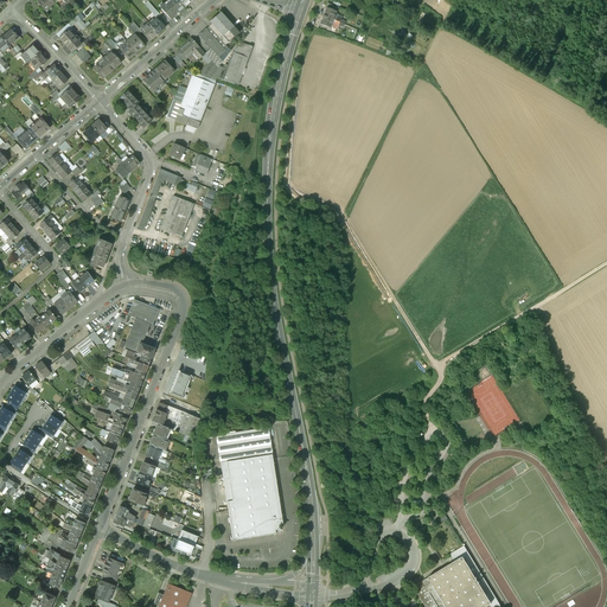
[(39,0),(37,2),(44,10),(49,5),(50,7),(55,2),(53,1),(52,0),(39,0)]
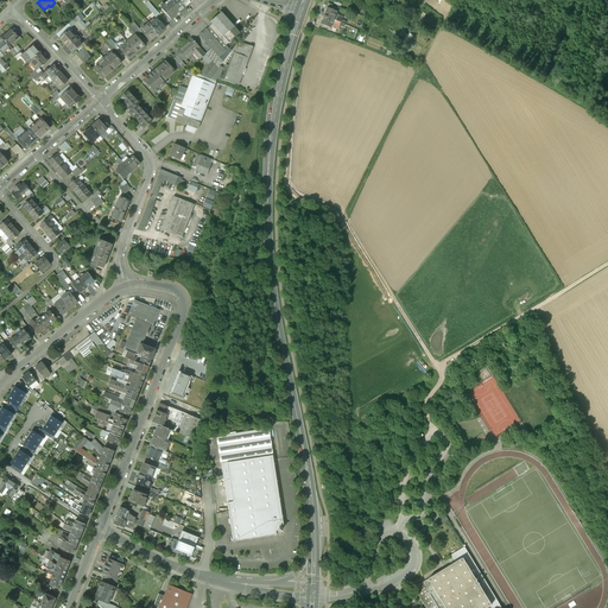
[(168,0),(164,4),(165,6),(162,10),(171,20),(176,14),(177,16),(179,13),(179,12),(185,7),(178,0),(168,0)]
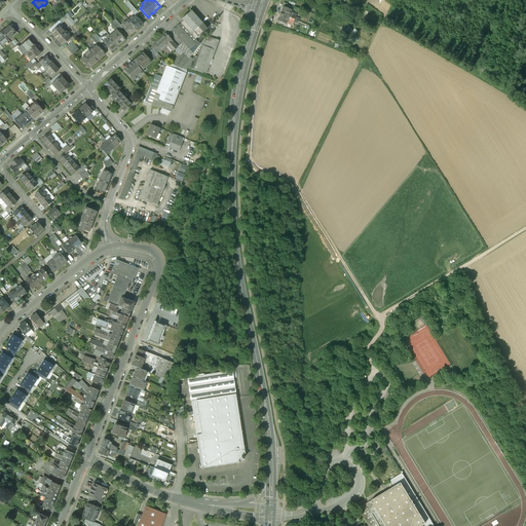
[(283,6),(277,21),(286,25),(288,20),(294,22),(296,16),(290,14),(292,9),(283,6)]
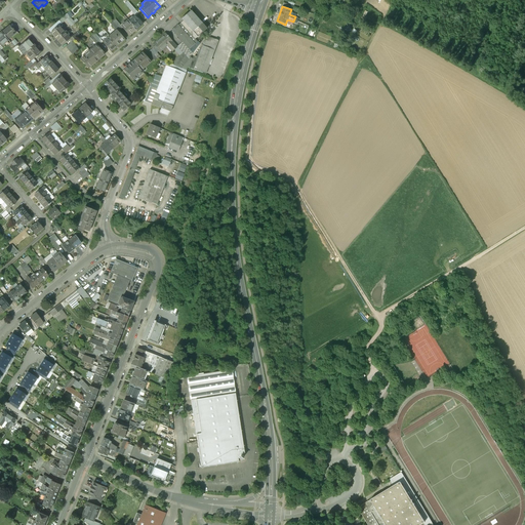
[(206,29),(191,11),(182,19),(183,22),(197,38),(206,29)]
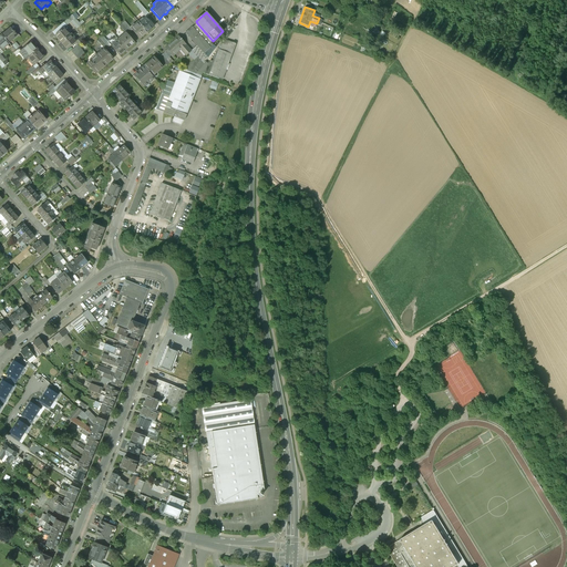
[(143,20),(142,19),(138,22),(147,32),(154,26),(146,18),(143,20)]
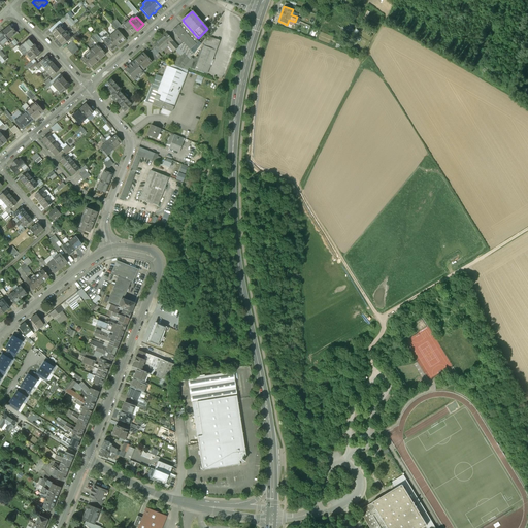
[(129,21),(125,24),(122,27),(130,36),(137,30),(129,21)]
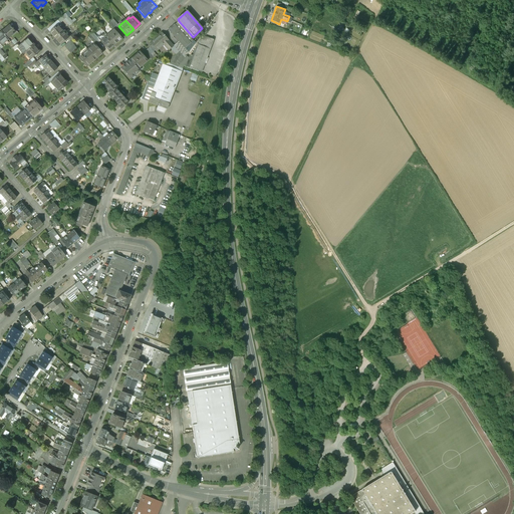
[(193,37),(179,21),(177,22),(191,38),(193,37)]
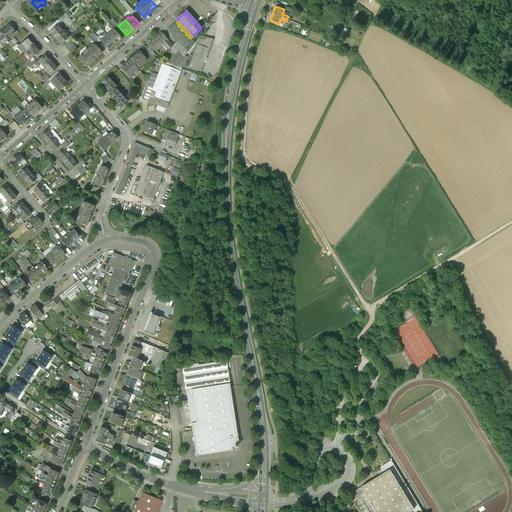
[(190,38),(176,22),(174,25),(173,24),(167,30),(178,42),(176,43),(186,55),(194,43),(190,38)]
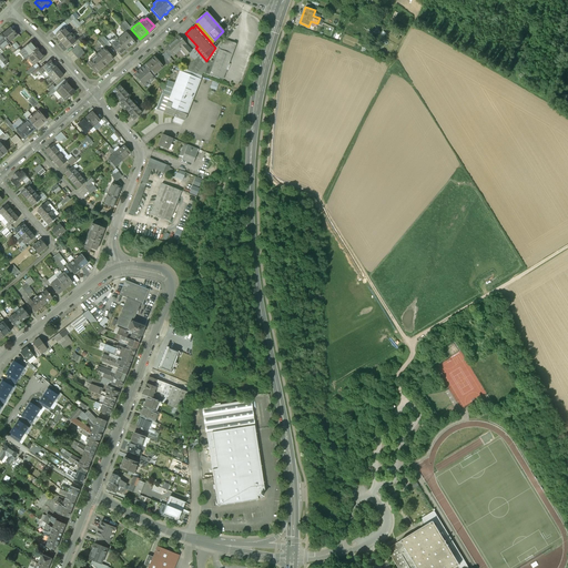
[(10,28),(2,36),(8,41),(17,34),(10,28)]
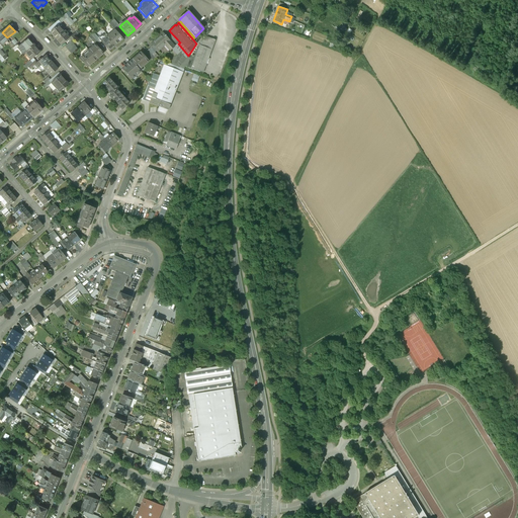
[(58,25),(50,32),(56,38),(64,31),(65,30),(62,27),(61,28),(58,25)]
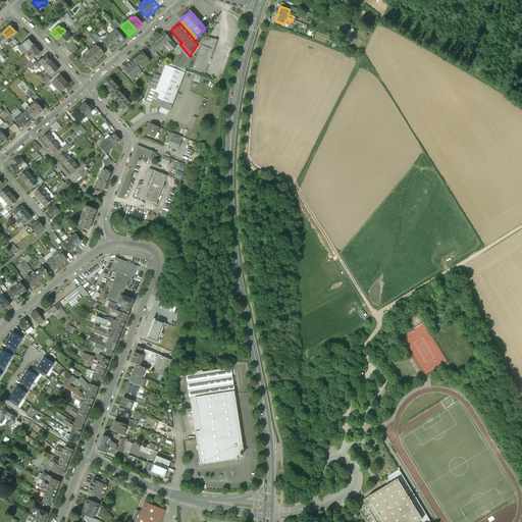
[(115,31),(109,36),(116,45),(123,40),(115,31)]
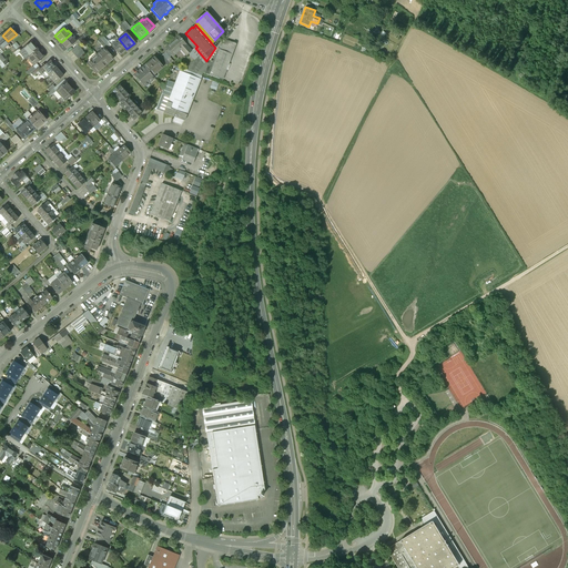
[(70,34),(61,42),(67,49),(75,42),(72,39),(74,38),(70,34)]
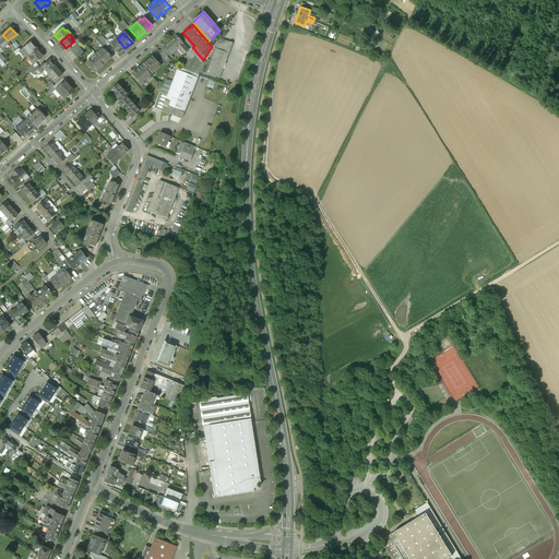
[(8,40),(2,35),(0,36),(0,48),(0,49),(3,46),(4,47),(9,43),(8,40)]
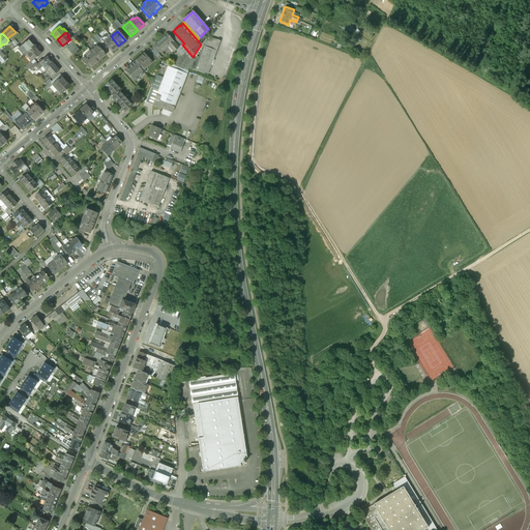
[(167,34),(154,45),(156,47),(160,51),(162,53),(169,47),(174,53),(176,52),(182,56),(174,65),(183,69),(192,58),(193,57),(182,45),(178,48),(167,34)]
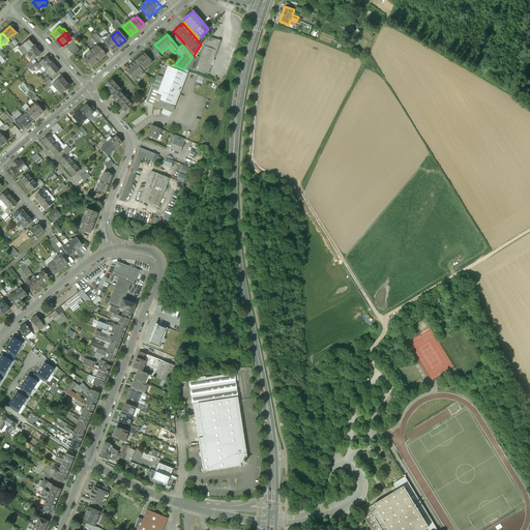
[(118,46),(111,36),(104,42),(112,52),(118,46)]
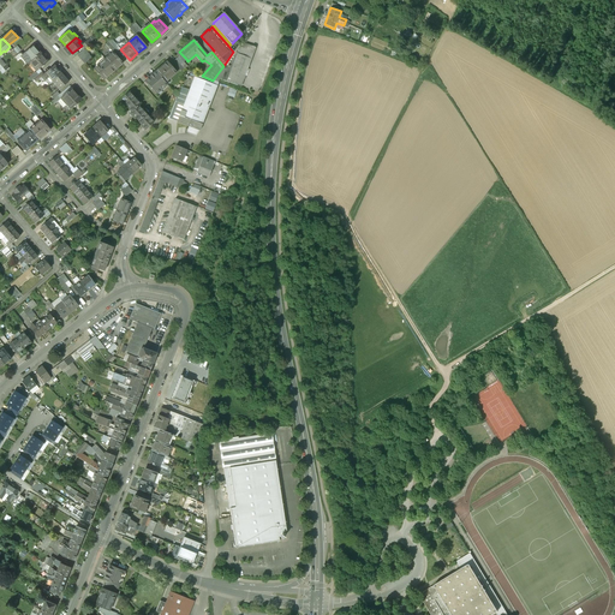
[(244,43),(225,69),(222,67),(213,81),(218,82),(219,79),(239,88),(255,48),(244,43)]
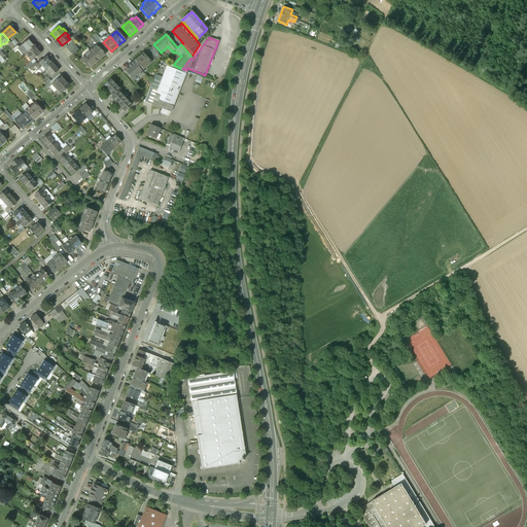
[(20,46),(18,48),(24,56),(26,54),(35,46),(35,45),(29,39),(20,46)]
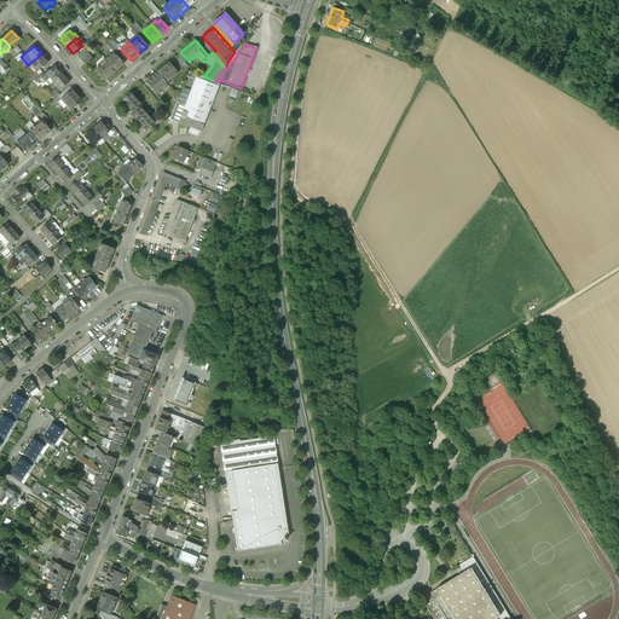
[(92,58),(85,50),(77,56),(85,64),(92,58)]
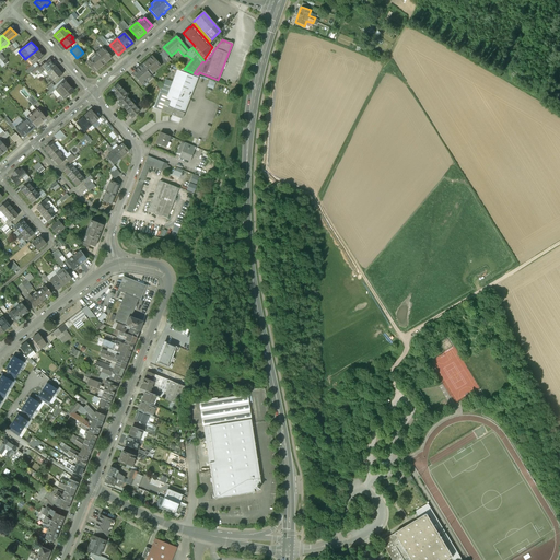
[(112,58),(103,48),(95,54),(95,55),(104,65),(112,58)]
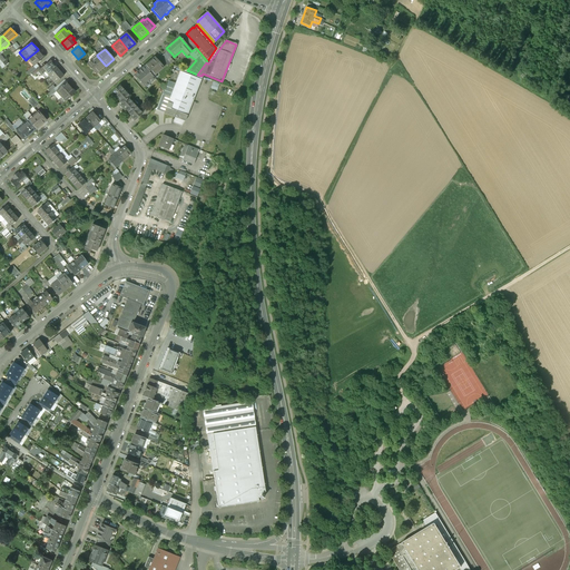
[(38,50),(28,58),(35,66),(45,58),(38,50)]
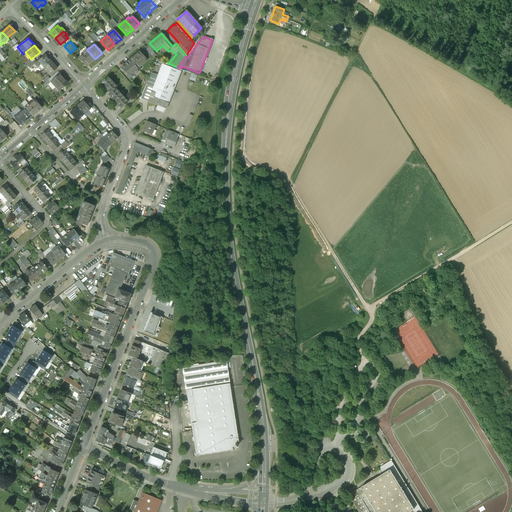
[(151,45),(146,49),(150,54),(154,58),(156,56),(152,52),(155,49),(151,45)]
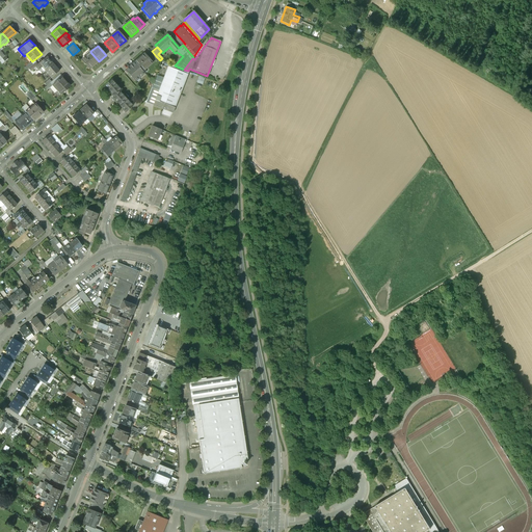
[(90,52),(81,60),(89,70),(99,61),(90,52)]
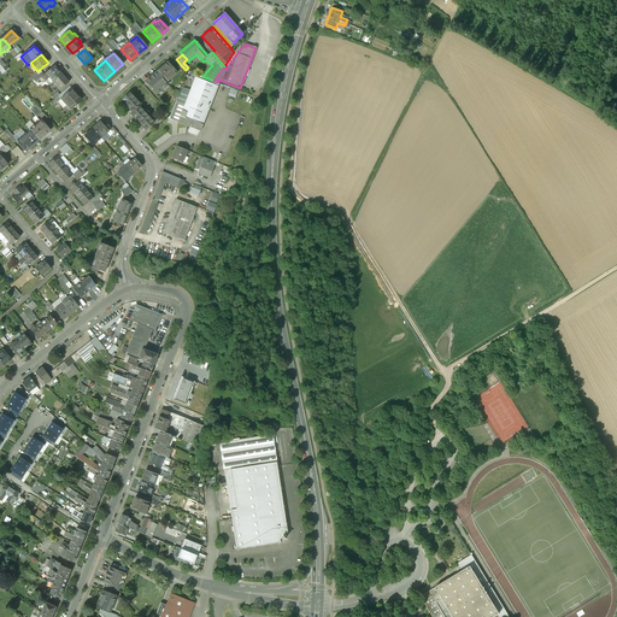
[(168,63),(157,72),(165,82),(169,78),(170,78),(177,74),(168,63)]
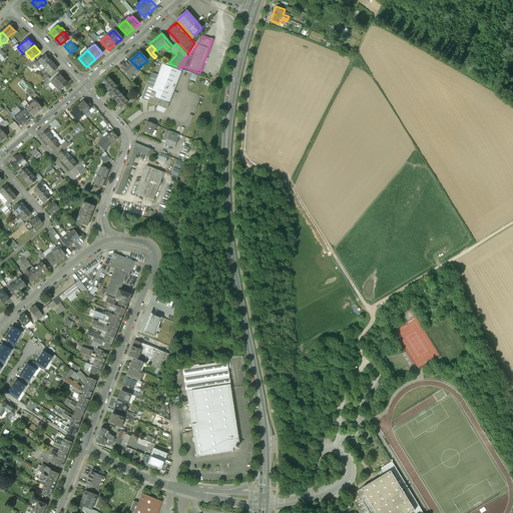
[(36,62),(32,66),(35,69),(37,67),(40,71),(44,67),(51,62),(45,55),(36,62)]
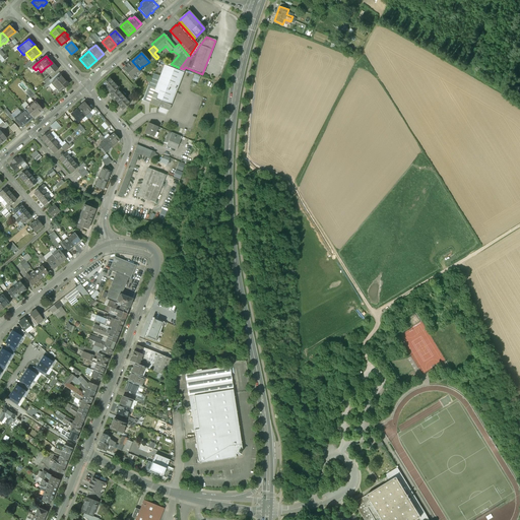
[(35,61),(27,67),(29,70),(33,67),(37,63),(35,61)]
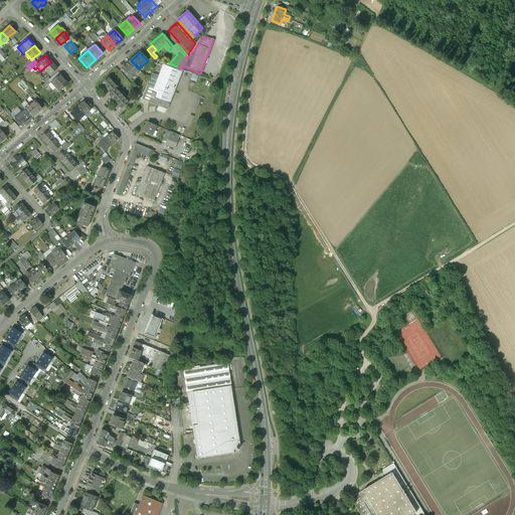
[(131,60),(122,68),(131,78),(140,70),(138,68),(131,60)]
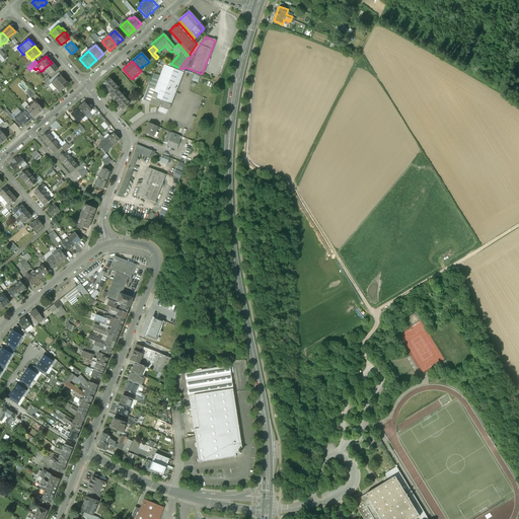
[(165,62),(158,79),(151,76),(144,97),(141,99),(159,107),(166,110),(167,110),(183,69),(179,68),(170,64),(165,62)]
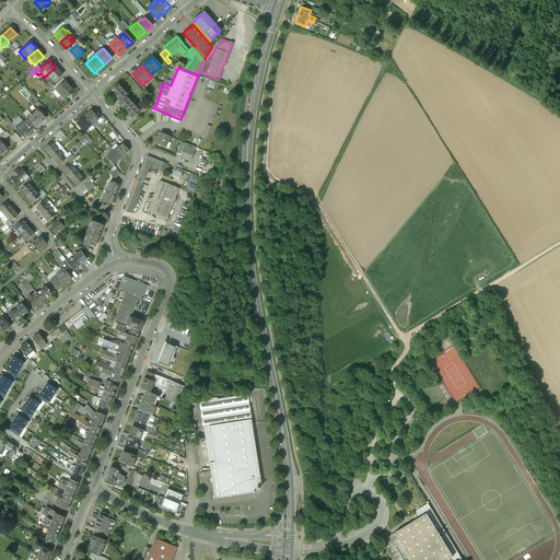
[(56,68),(48,73),(55,81),(62,74),(56,68)]
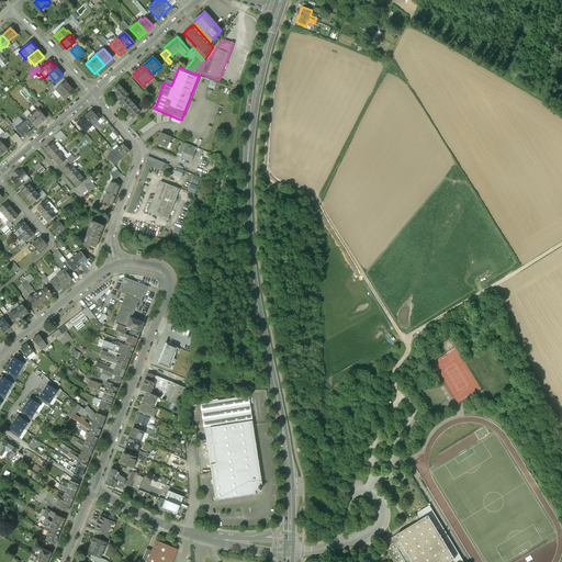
[(209,87),(215,89),(217,82),(211,80),(209,87)]
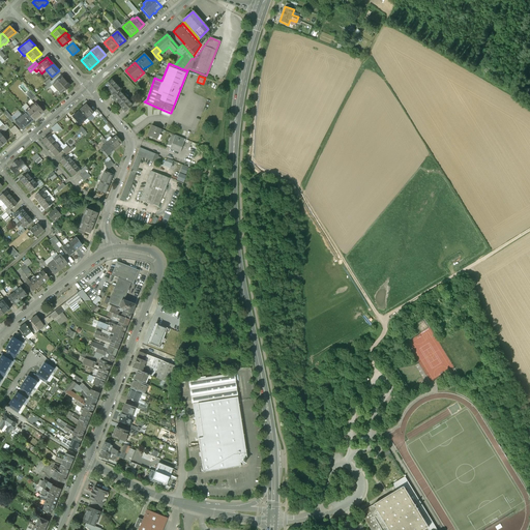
[(69,86),(62,77),(53,84),(53,85),(52,86),(50,87),(53,91),(56,91),(57,90),(60,94),(69,86)]
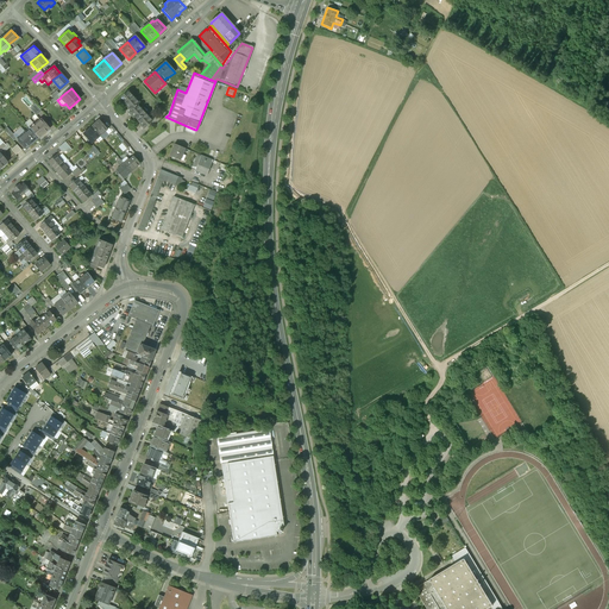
[(139,102),(129,90),(123,95),(126,100),(123,104),(130,112),(138,105),(139,102)]
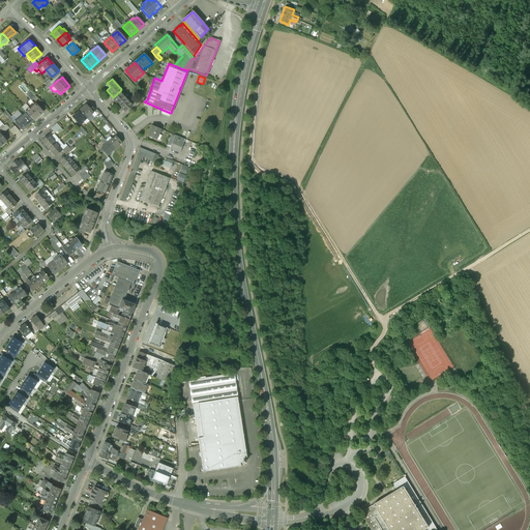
[(113,97),(112,98),(118,106),(126,97),(120,91),(113,97)]
